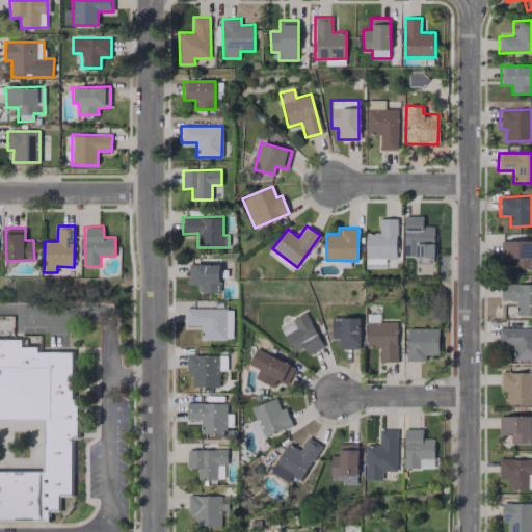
[(531,240),(501,241),(501,268),(531,267),(531,240)]
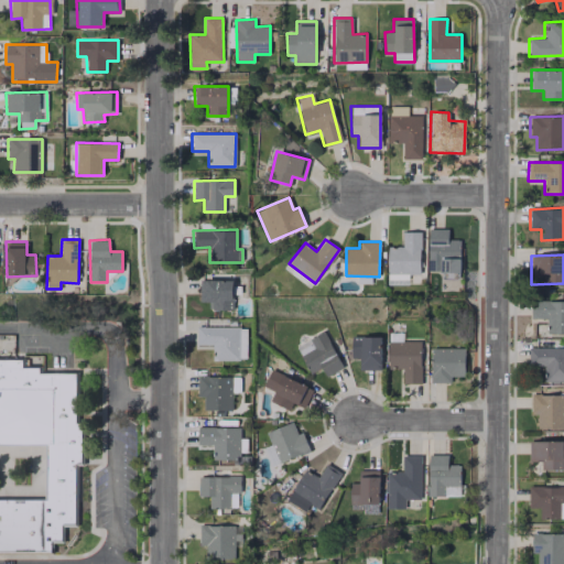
[(232,280),(199,280),(199,302),(208,302),(208,310),(232,310),(232,280)]
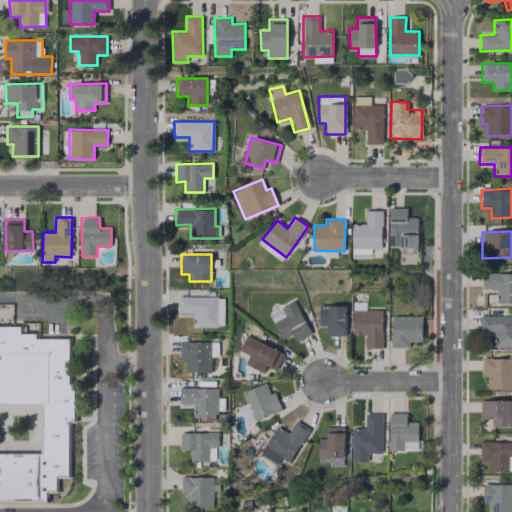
[(511,273),(481,273),(481,289),(495,289),(495,302),(511,302),(511,273)]
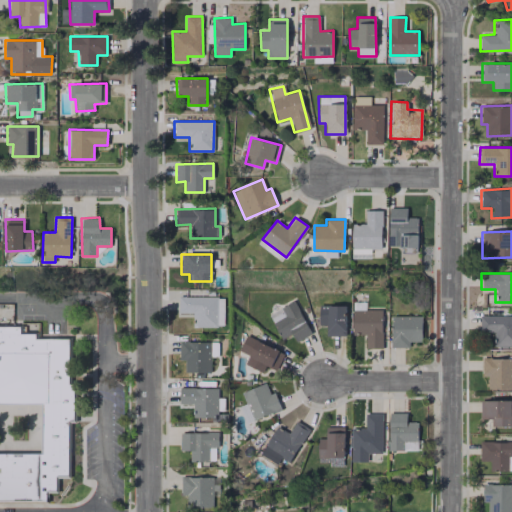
[(193,327),(223,327),(223,297),(178,297),(178,312),(193,312),(193,327)]
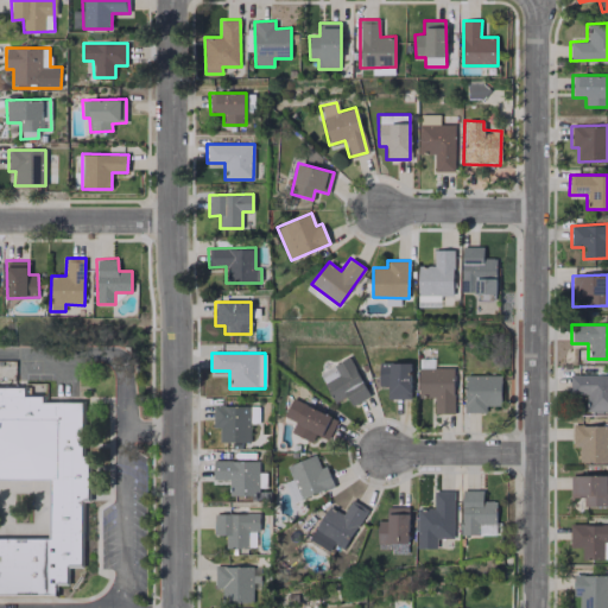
[(333,403),(346,397),(350,405),(368,397),(349,356),(330,365),(334,372),(321,378),(333,403)]
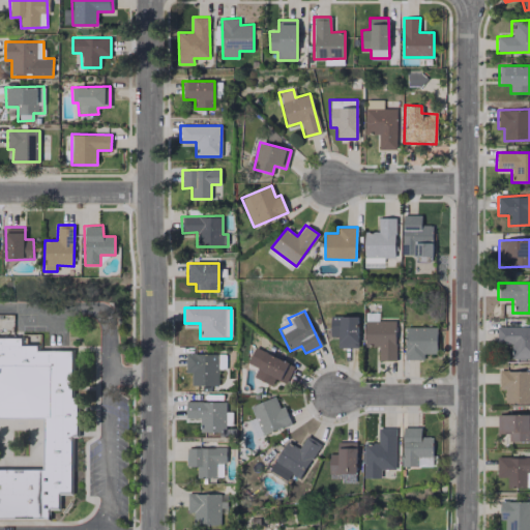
[(357,316),(329,316),(329,336),(336,336),(336,347),(357,348),(357,316)]
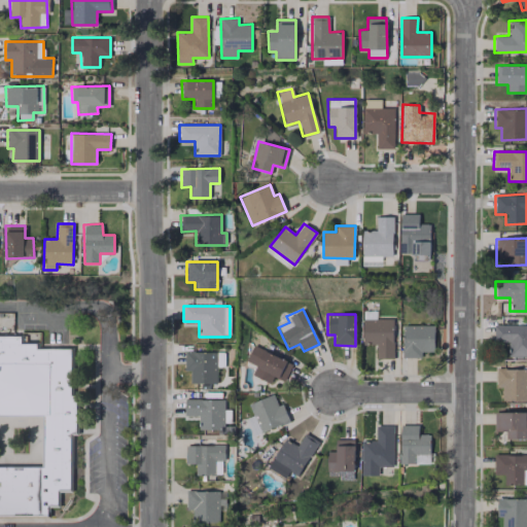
[(392,318),(362,318),(361,344),(376,344),(376,358),(392,358),(392,318)]
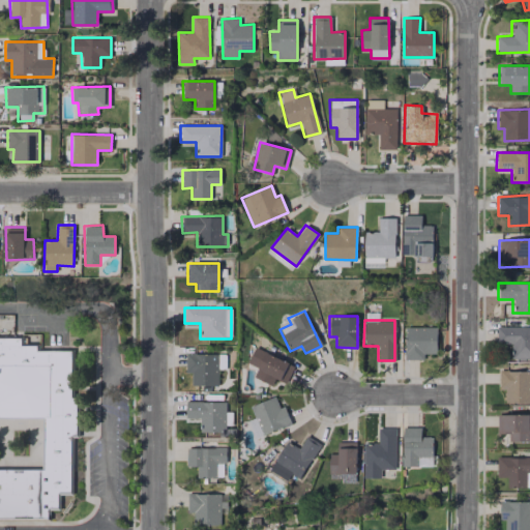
[(511,344),(510,358),(529,358),(529,326),(497,326),(496,343),(511,344)]
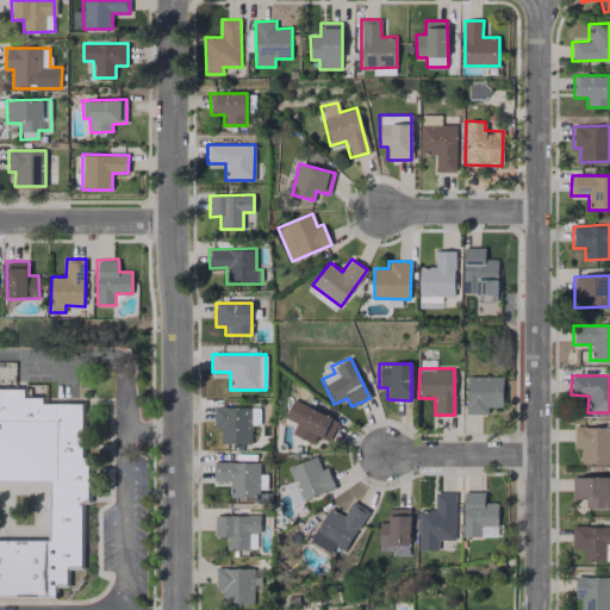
[(502,408),(502,377),(465,377),(466,414),(487,414),(487,408),(502,408)]
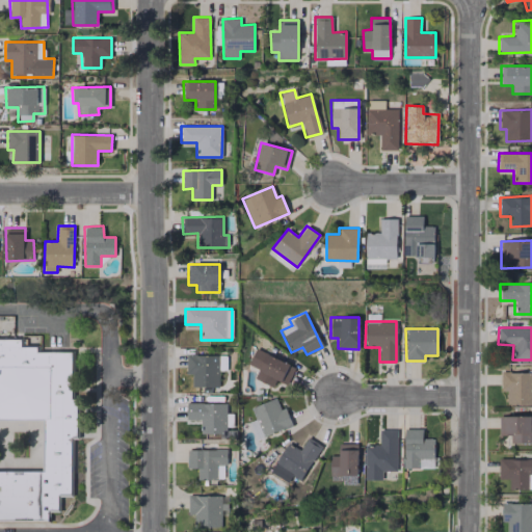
[(0,338),(20,338),(20,345),(35,345),(35,350),(71,350),(71,398),(76,398),(76,436),(71,436),(71,495),(58,495),(58,510),(48,510),(48,521),(0,520),(0,338)]
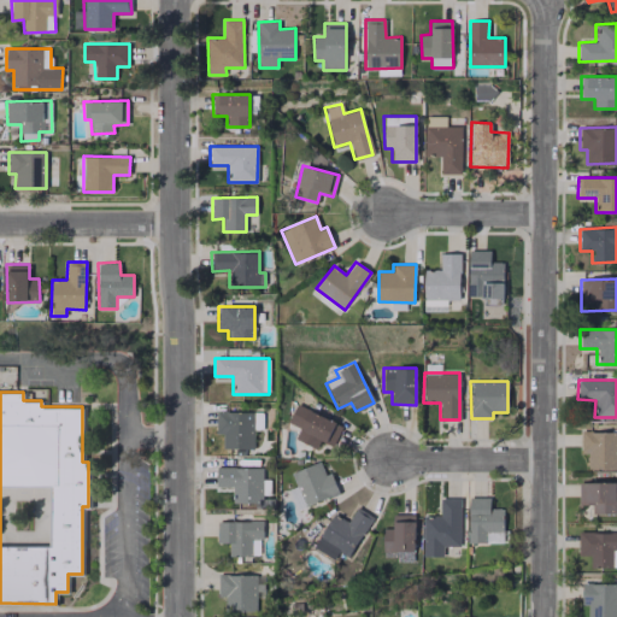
[(294,440),(316,447),(318,441),(334,446),(341,423),(294,406),(288,423),(299,428),(294,440)]
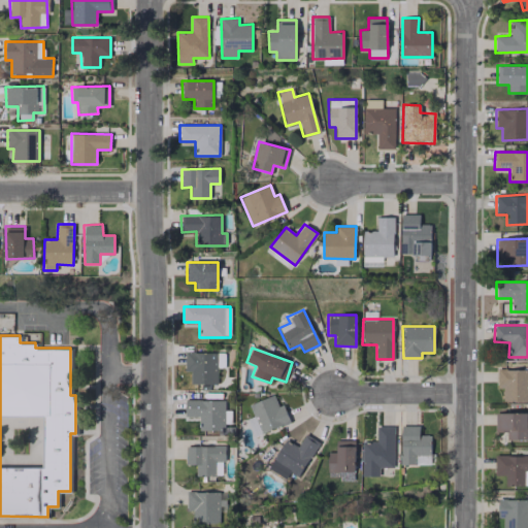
[(185,371),(191,371),(191,384),(218,385),(218,366),(223,366),(224,353),(186,353),(185,371)]
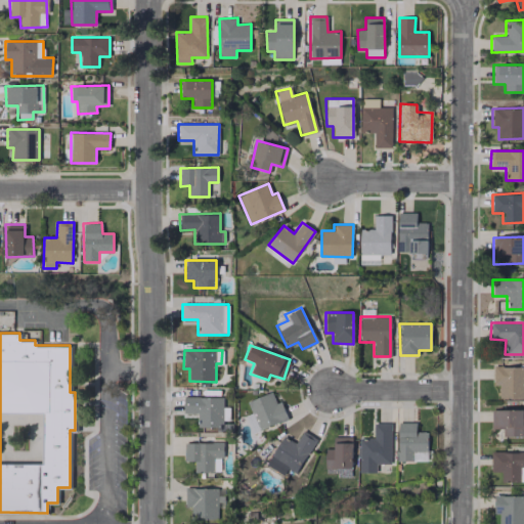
[(498,399),(523,399),(523,366),(492,366),(492,385),(498,385),(498,399)]
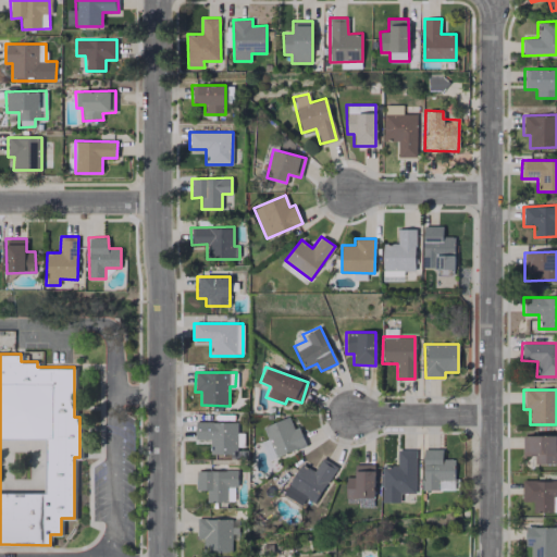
[(298,426),(293,429),(288,417),(262,426),(275,458),(306,445),(298,426)]
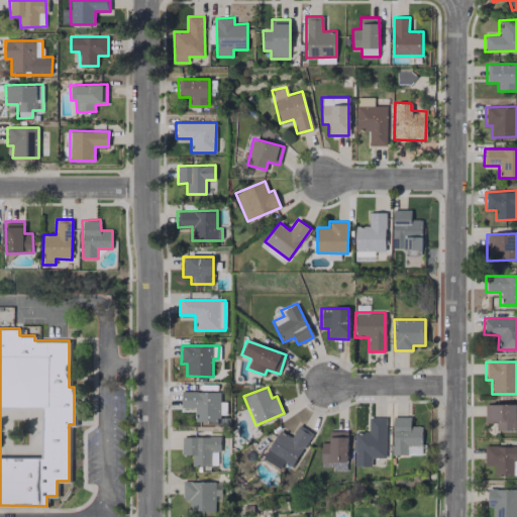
[(219,392),(181,392),(181,408),(194,408),(195,422),(219,421),(219,392)]
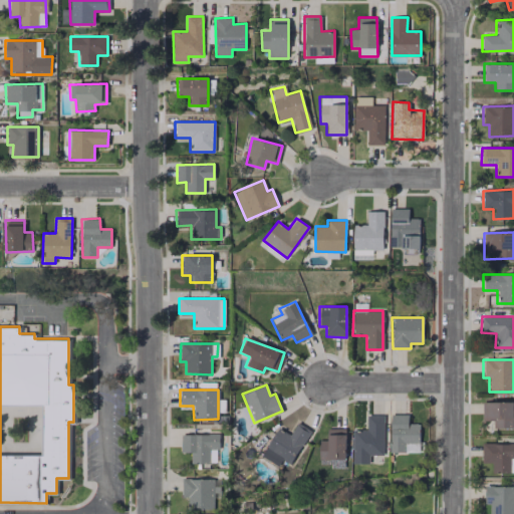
[(482,421),(493,421),(493,428),(513,428),(513,417),(513,416),(513,402),(482,402),(482,421)]
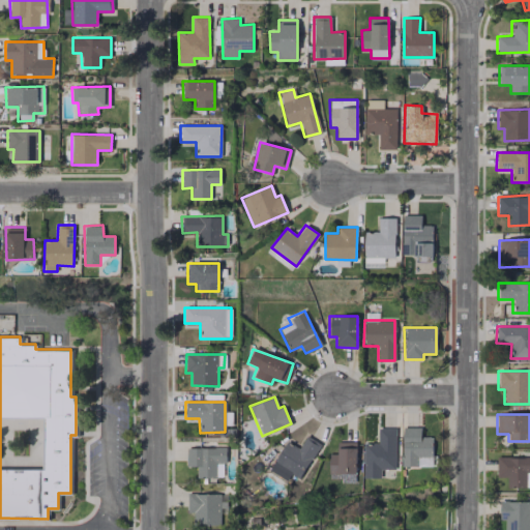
[(417,467),(418,457),(432,458),(433,437),(420,437),(420,428),(403,427),(402,467),(417,467)]
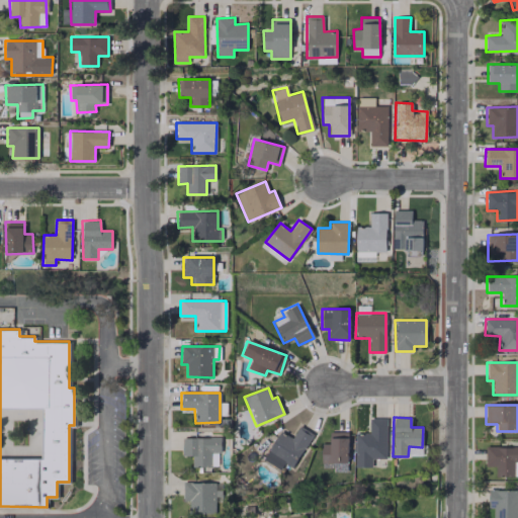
[(386,458),(385,418),(369,418),(369,433),(355,433),(355,467),(372,466),(372,458),(386,458)]
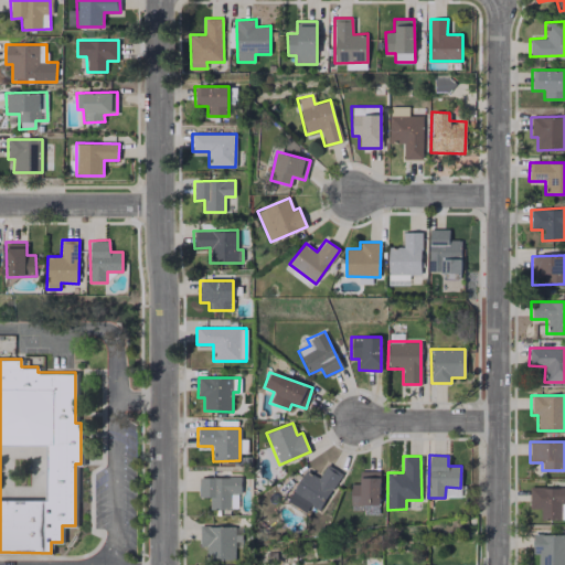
[(319,511),(341,472),(327,464),(318,478),(305,470),(286,501),(305,512),(309,505),(319,511)]
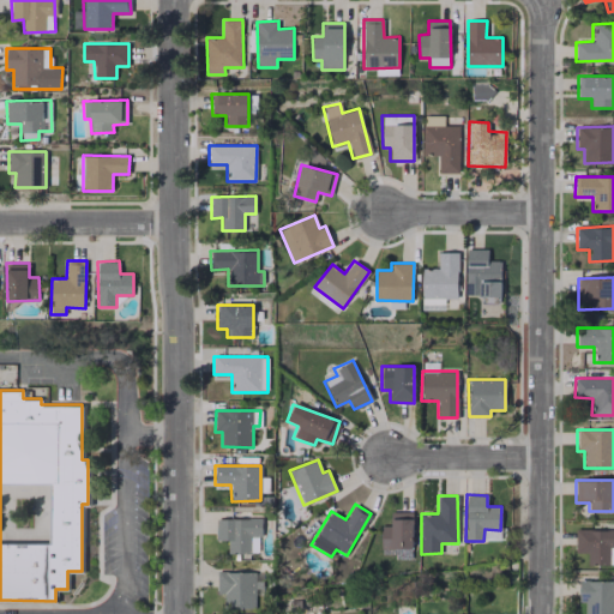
[(391,512),(391,525),(381,525),(381,548),(395,548),(396,558),(413,558),(413,512),(391,512)]
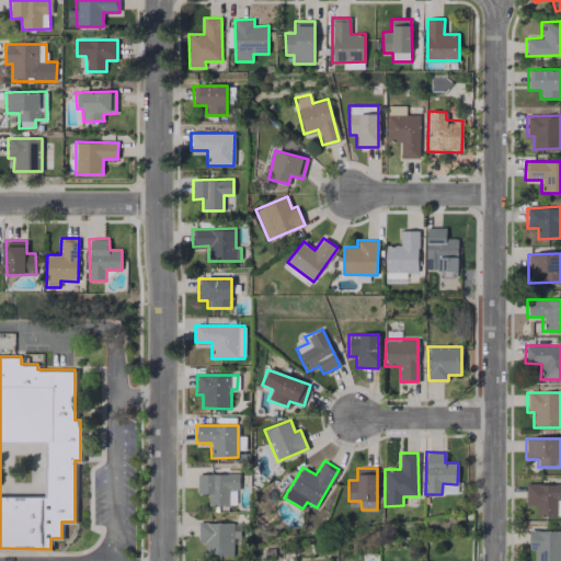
[(197,493),(207,493),(207,505),(237,505),(237,473),(197,473),(197,493)]
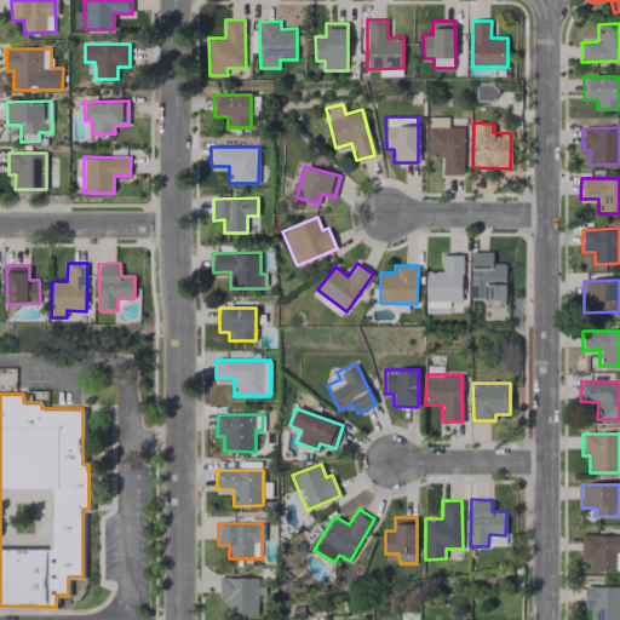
[(619,534),(580,534),(580,558),(592,560),(592,569),(619,569),(619,534)]
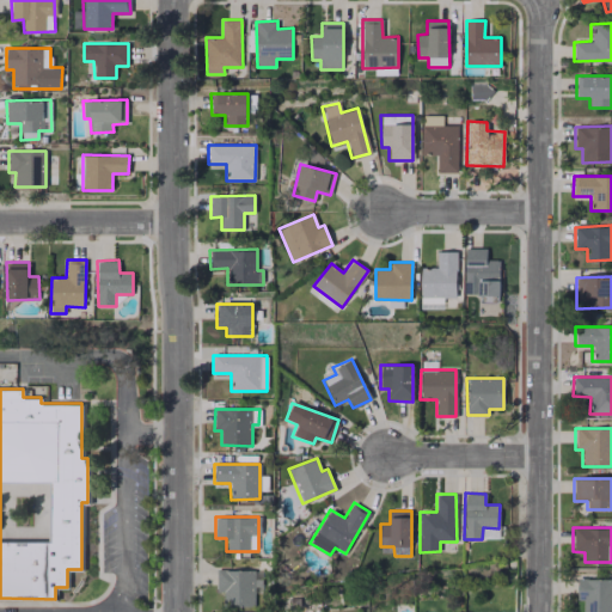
[(611,611),(611,579),(576,580),(577,600),(581,600),(581,611),(611,611)]
